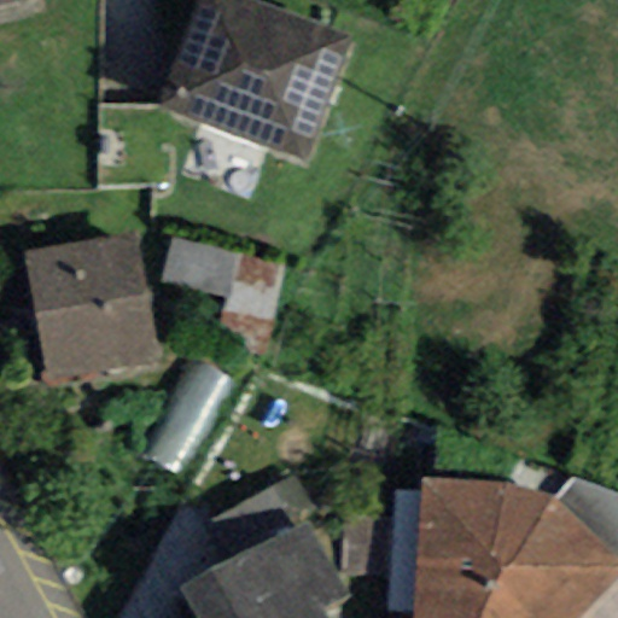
[(304,163),(349,40),(249,0),(198,0),(162,108),(304,163)]
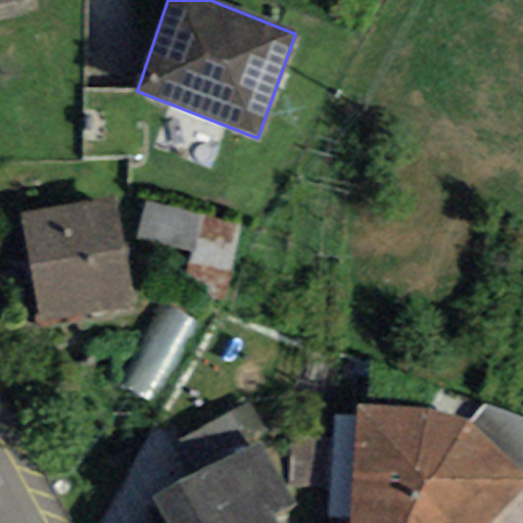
[(39,324),(134,308),(114,197),(20,212),(39,324)]
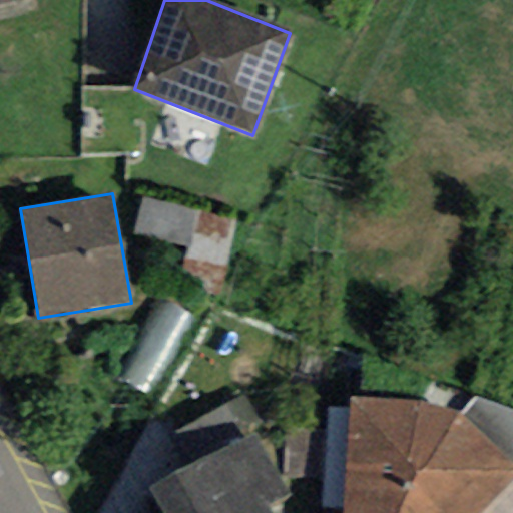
[(198,211),(143,198),(134,233),(189,247),(198,211)]
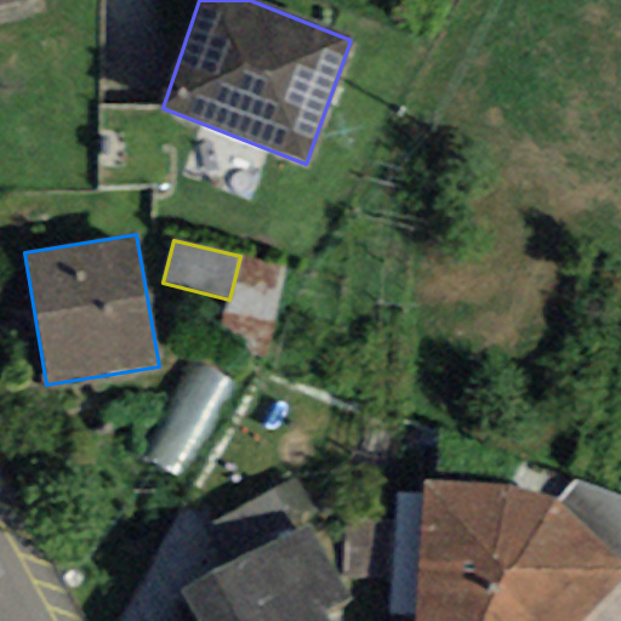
[(266,357),(288,271),(240,256),(229,300),(217,343),(266,357)]
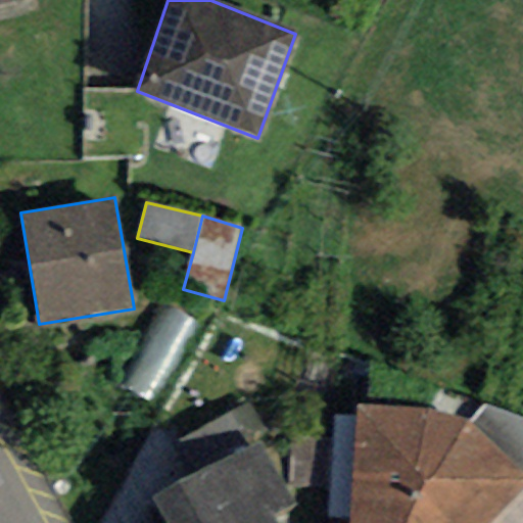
[(153,408),(196,324),(163,305),(120,389),(153,408)]
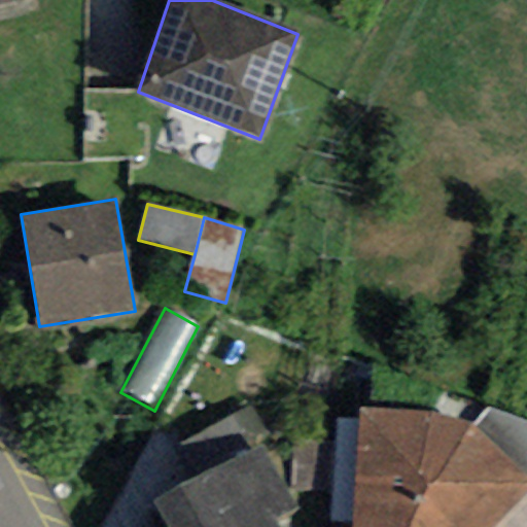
[(526,476),(526,420),(491,406),(471,423),(526,476)]
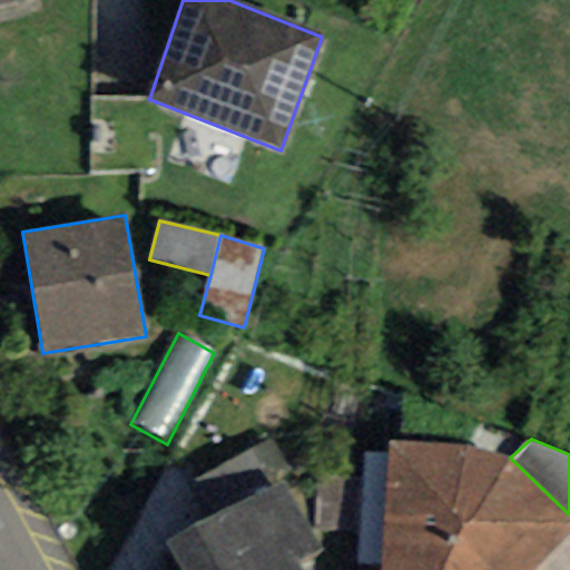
[(391,442),(383,569),(537,569),(569,534),(569,514),(510,458),(473,445),(391,442)]
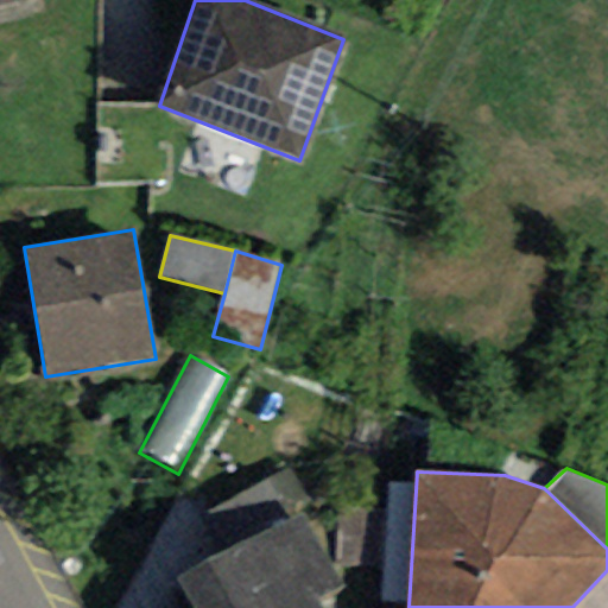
[(323,607),(318,600),(342,589),(302,513),(177,578),(192,607),(323,607)]
